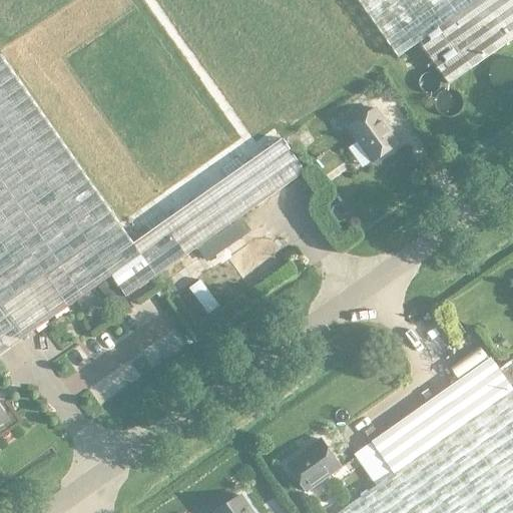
[(0,0),(0,54),(0,55),(156,277),(305,172),(283,140),(386,68),(338,0),(0,0)]
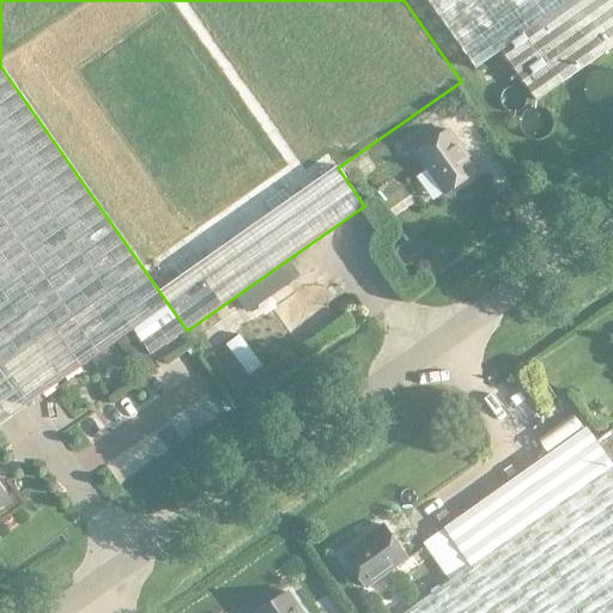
[(529,31),(565,82),(612,47),(612,0),(428,0),(477,68),(529,31)]
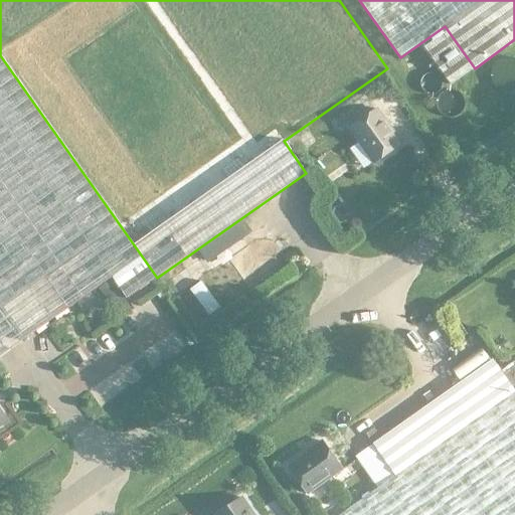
[(0,55),(0,356),(113,278),(128,299),(157,278),(0,55)]
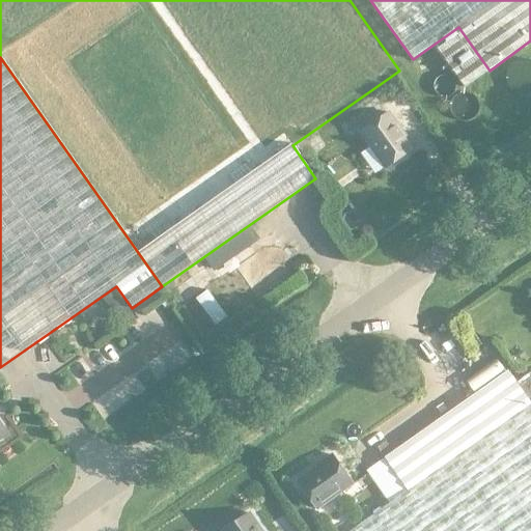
[(479,98),(479,96),(477,91),(475,87),(472,84),(467,83),(460,84),(455,86),(452,91),(451,96),(452,102),(455,107),(459,109),(465,111),(470,110),(474,107),(478,102),(479,98)]
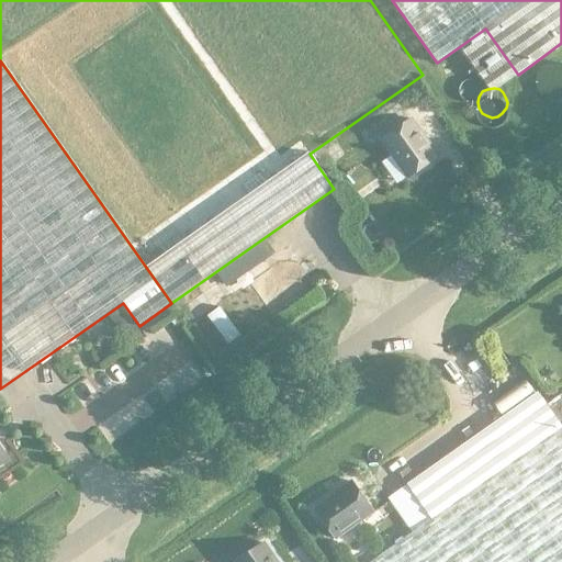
[(438,157),(412,119),(382,139),(409,178),(438,157)]
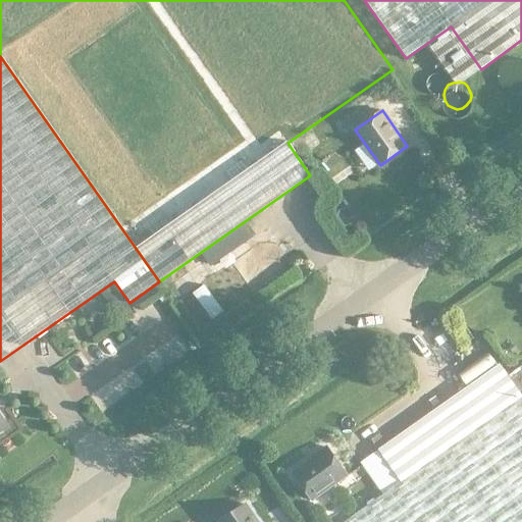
[(204,285),(193,294),(211,320),(223,312),(204,285)]
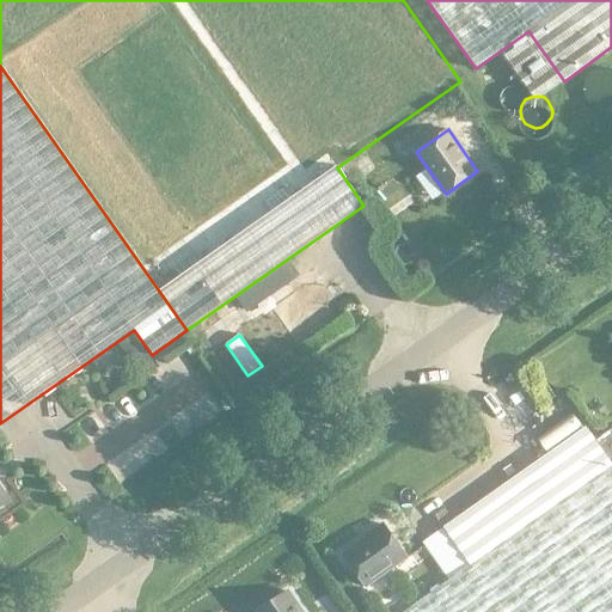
[(403,611),(611,611),(611,464),(586,427),(444,527),(471,565),(403,611)]
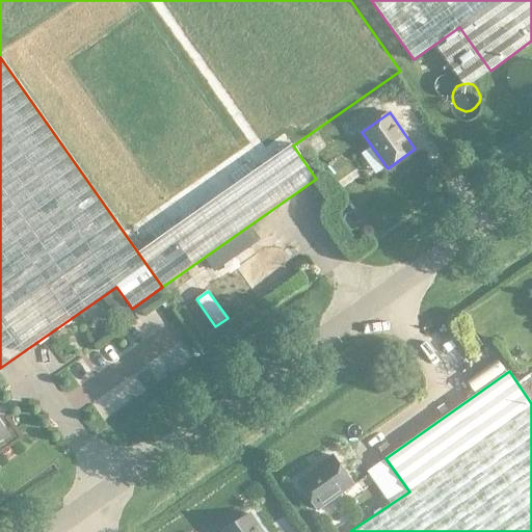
[(387,443),(378,448),(384,457),(393,451),(387,443)]
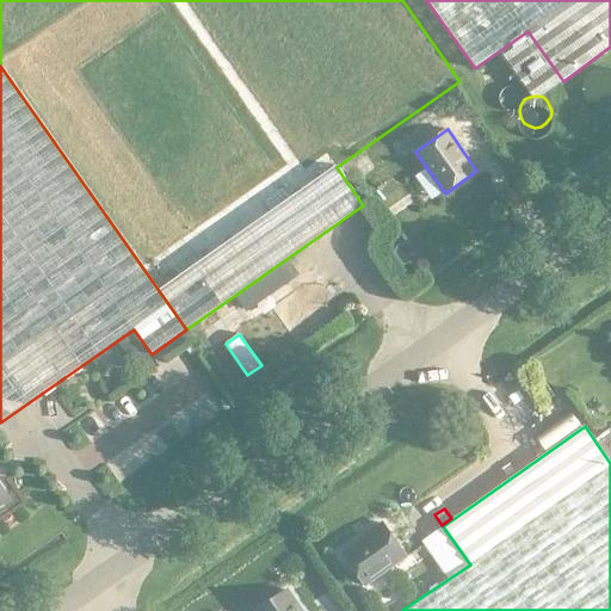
[(407,556),(383,523),(368,535),(369,536),(344,554),(365,585),(407,556)]
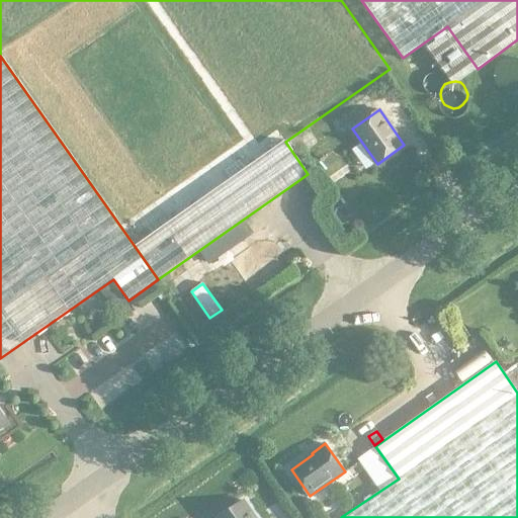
[(219,517),(256,517),(244,501),(219,517)]
